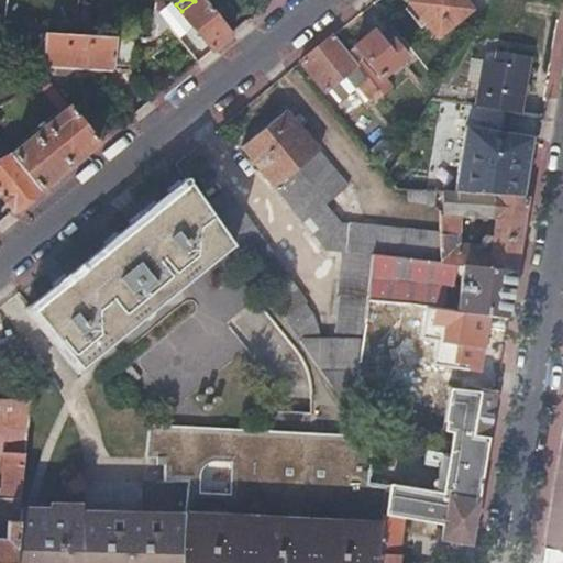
[(212,48),(232,32),(206,0),(192,0),(195,1),(181,11),(212,48)]
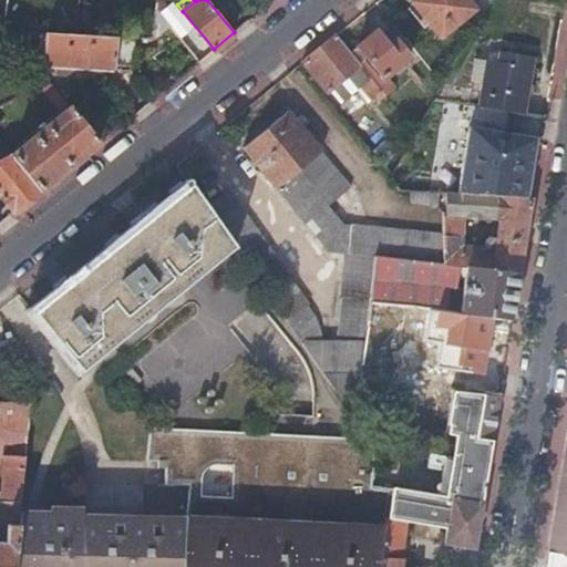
[(414,0),(413,1),(443,39),(480,9),(471,0),(414,0)]
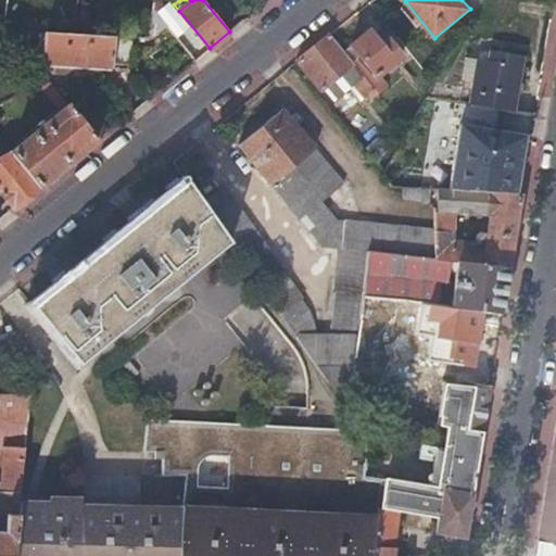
[(95,4),(80,2),(77,30),(91,32),(95,4)]
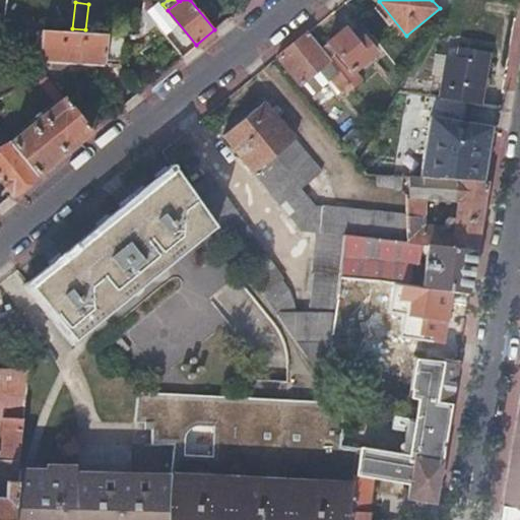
[(345,26),(321,47),(332,60),(339,69),(354,87),(361,82),(351,72),(376,52),(364,37),(358,42),(345,26)]
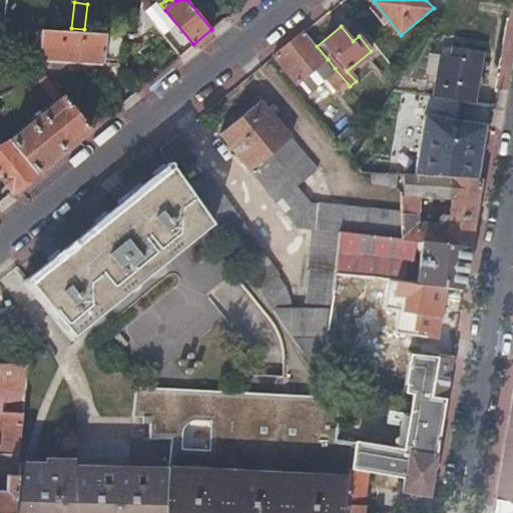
[(18,39),(23,29),(9,28),(18,39)]
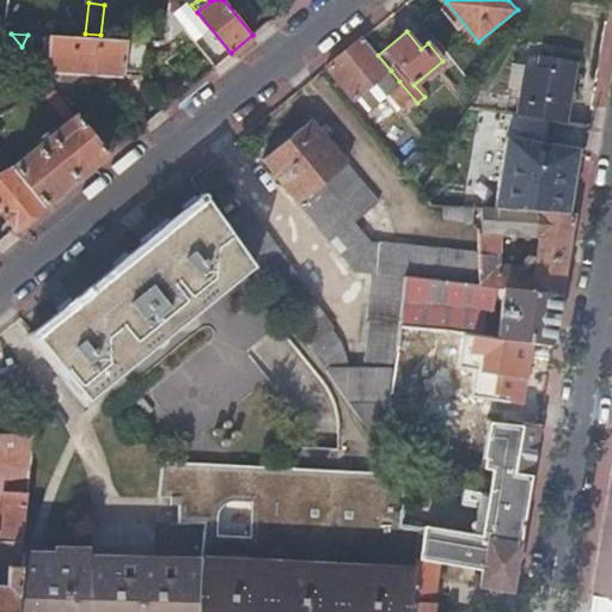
[(124,73),(128,41),(84,38),(50,36),(49,67),(124,73)]
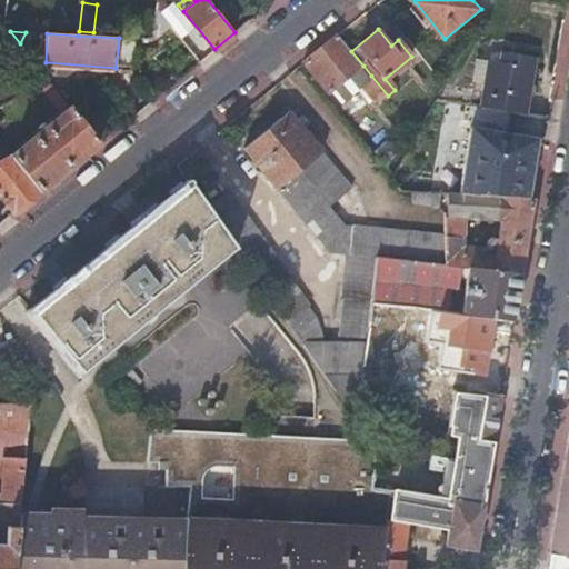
[(351,51),(338,35),(322,47),(305,62),(328,92),(363,66),(351,51)]
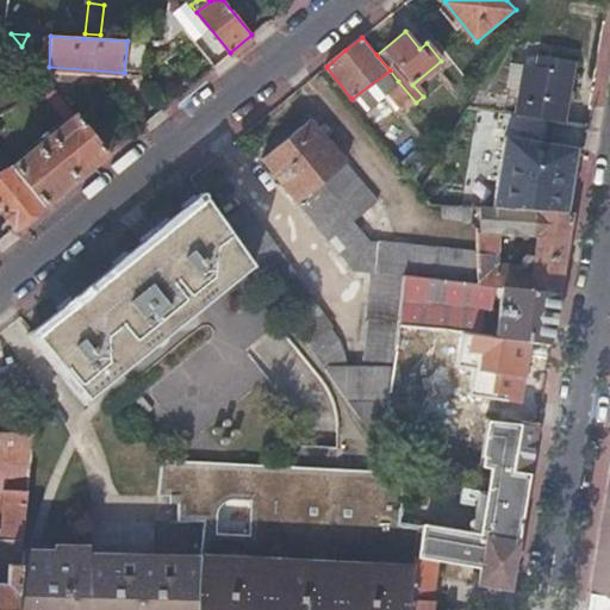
[(548,119),(564,122),(573,62),(540,57),(537,67),(526,64),(517,114),(548,119)]
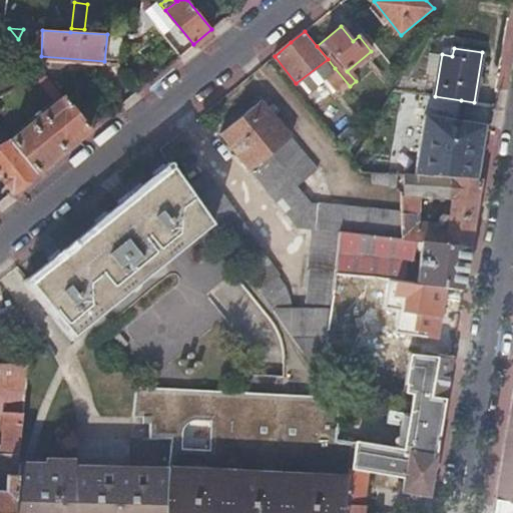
[(344,91),(350,86),(335,68),(325,77),(335,90),(340,87),(344,91)]
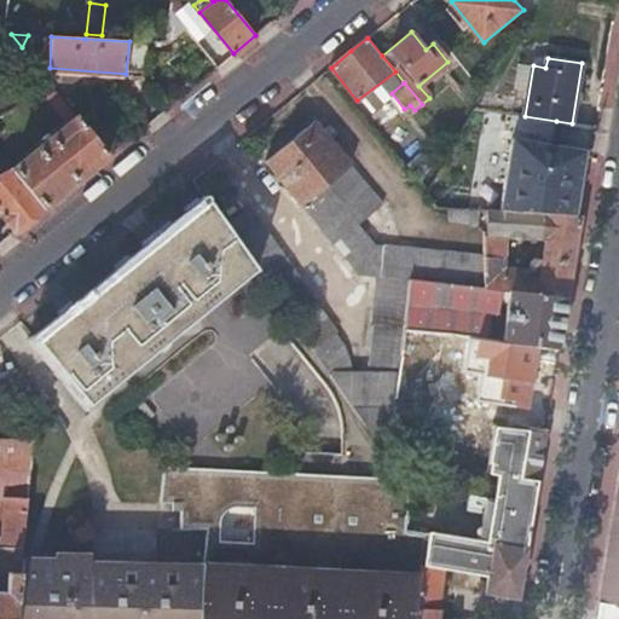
[(67,128),(79,119),(55,88),(44,98),(67,128)]
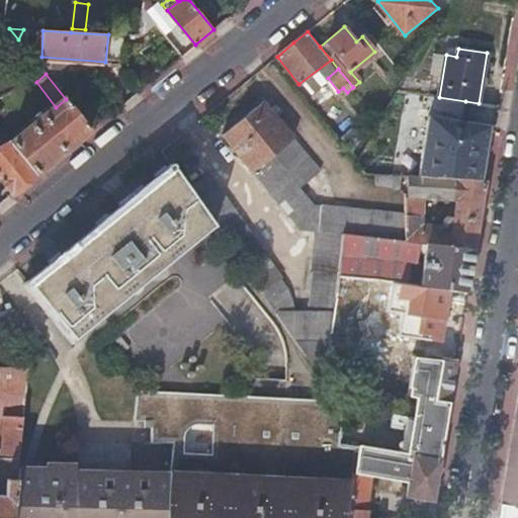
[(465,101),(439,97),(432,96),(430,109),(451,112),(461,120),(462,120),(465,101)]
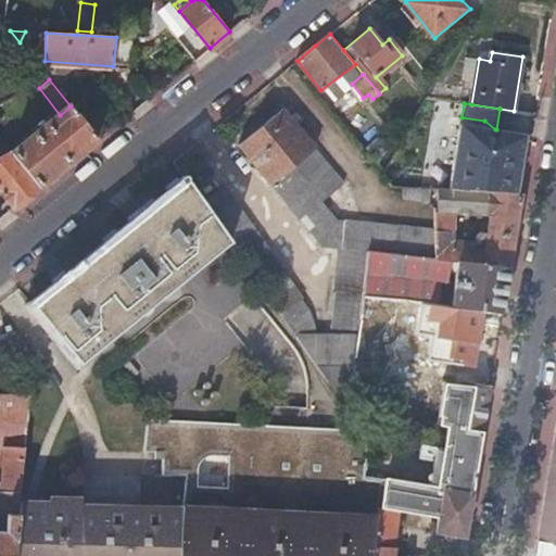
[(67,165),(98,140),(71,106),(60,115),(12,153),(38,188),(67,165)]
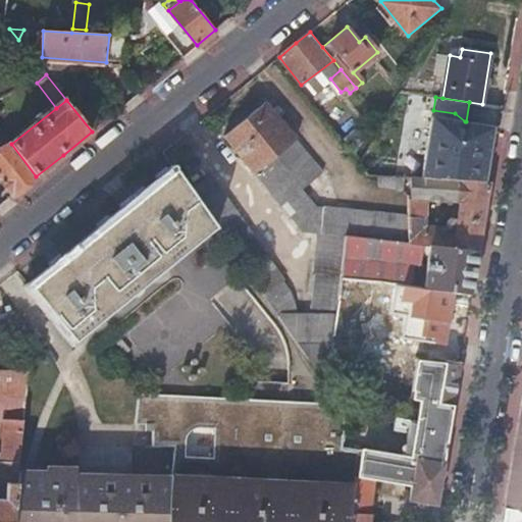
[(430,103),(405,101),(399,169),(423,172),(430,103)]
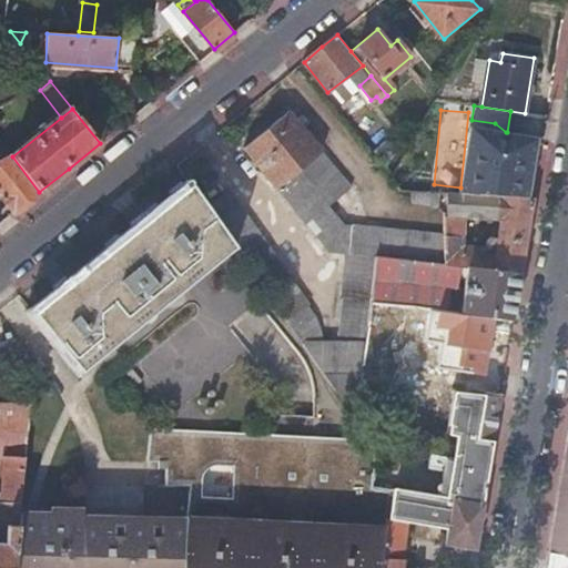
[(376,259),(445,265),(445,237),(346,224),(332,206),(352,188),(287,112),(246,150),(332,252),(347,254),(343,300),(344,301),(340,340),(324,342),(312,316),(306,307),(308,305),(230,190),(206,205),(235,249),(343,404),(358,404),(371,304),(376,259)]
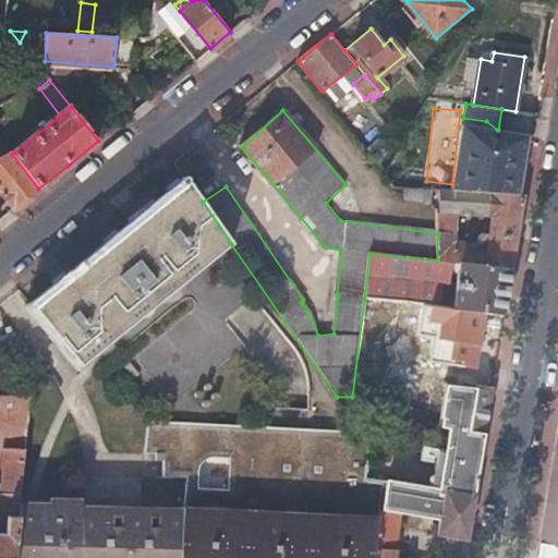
[(484,134),(482,129),(462,125),(452,192),(513,196),(522,140),(484,134)]
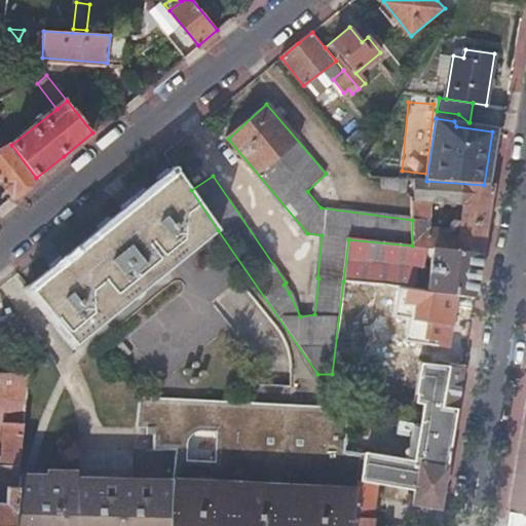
[(484,185),(488,185),(497,127),(454,121),(456,126),(492,132),(484,185)]
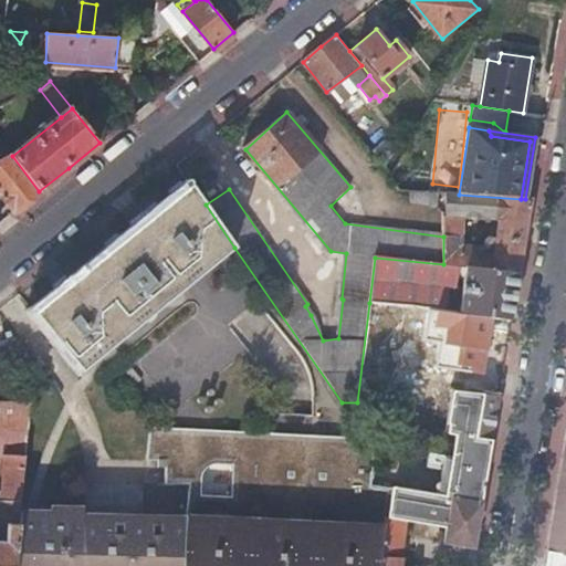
[(19,208),(39,191),(12,156),(0,138),(0,159),(2,163),(0,164),(0,195),(14,212),(19,208)]
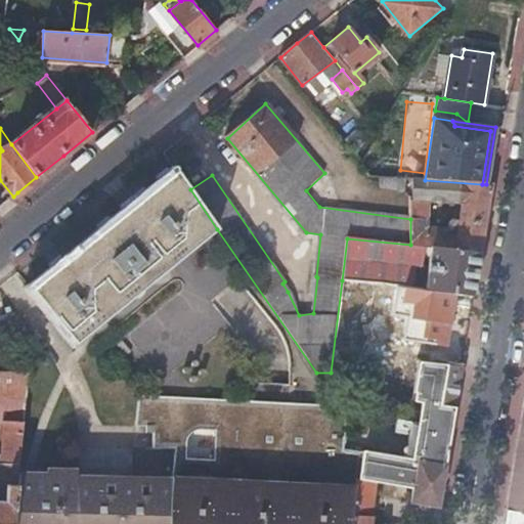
[(217,229),(190,189),(177,170),(30,290),(75,344),(217,229)]
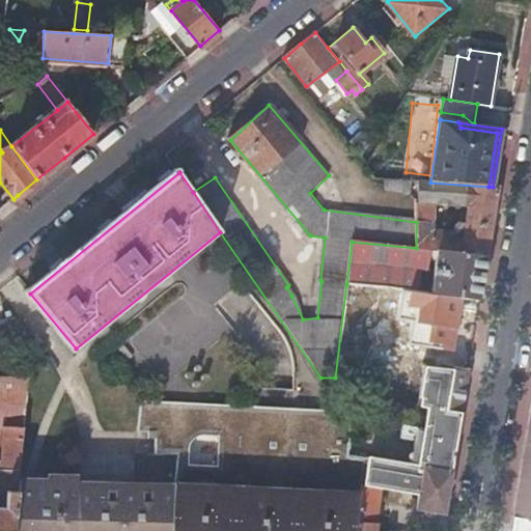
[(409,195),(409,182),(383,179),(383,188),(409,195)]
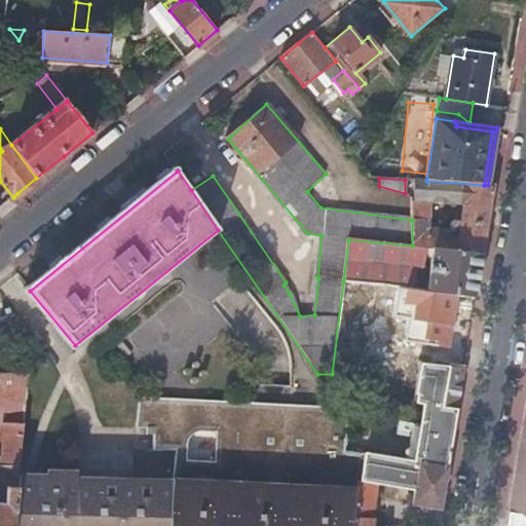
[(412,246),(427,248),(433,249),(481,254),(486,224),(493,185),(488,185),(484,185),(426,181),(415,180),(415,200),(412,200),(412,220),(412,246)]
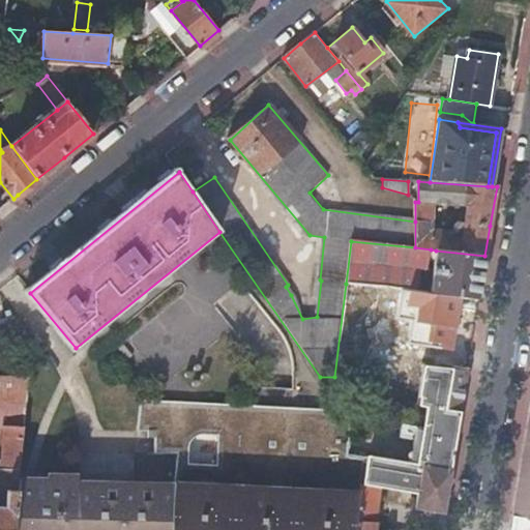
[(429,270),(431,249),(415,247),(351,241),(346,284),(369,286),(371,264),(429,270)]
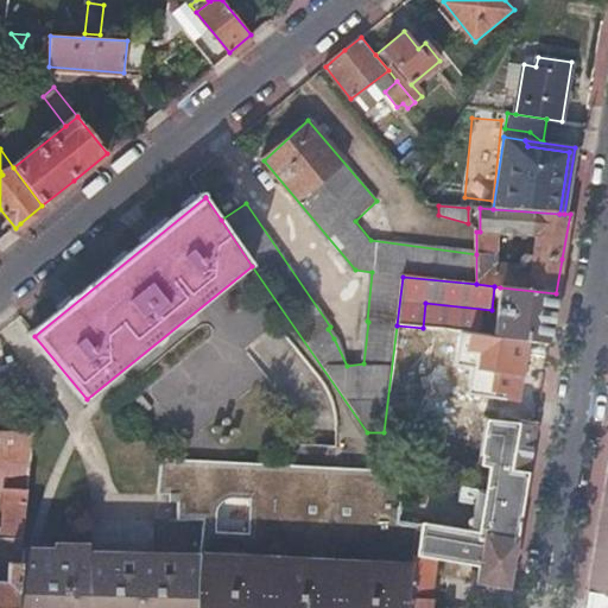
[(552,320),(556,293),(500,287),(494,334),(549,339),(552,320)]
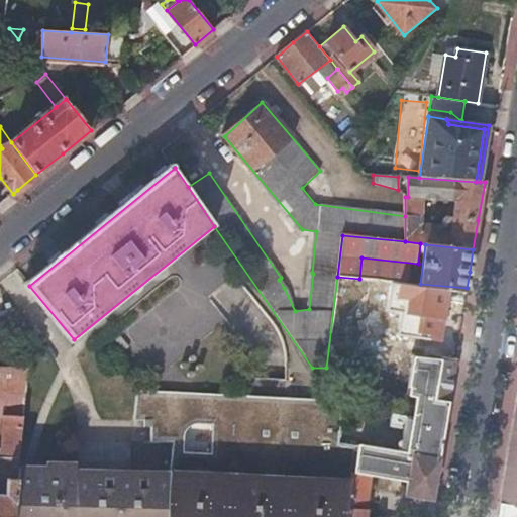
[(438,457),(454,358),(428,355),(412,353),(407,386),(409,387),(408,394),(414,395),(410,417),(408,432),(404,453),(397,452),(393,452),(391,481),(406,483),(404,497),(410,499),(413,504),(419,505),(423,501),(430,502),(431,499),(433,486),(438,457)]
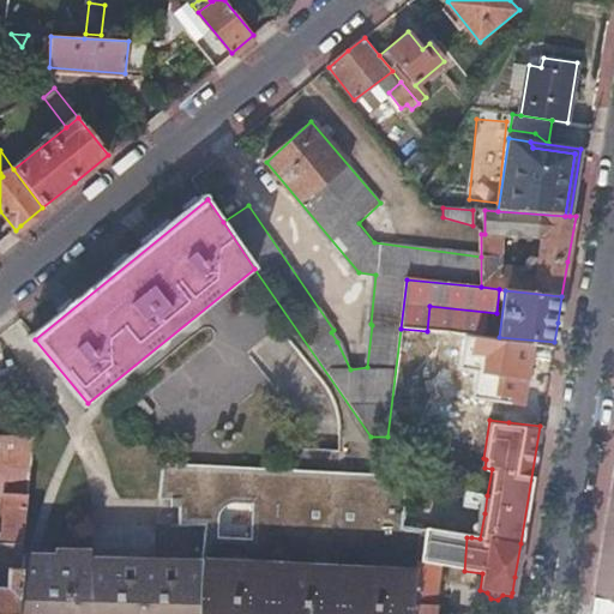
[(0,613),(13,613),(20,559),(26,494),(32,437),(0,434),(0,463),(7,464),(5,493),(1,542),(0,541),(0,613)]
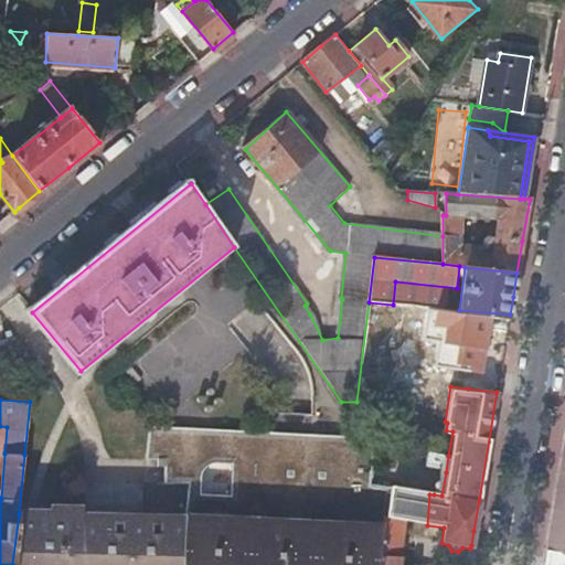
[(371,480),(375,438),(347,436),(345,430),(338,430),(316,429),(316,434),(235,430),(148,426),(145,461),(164,461),(162,484),(185,486),(183,521),(179,564),(379,564),(381,556),(385,523),(390,487),(380,486),(370,484),(371,480)]
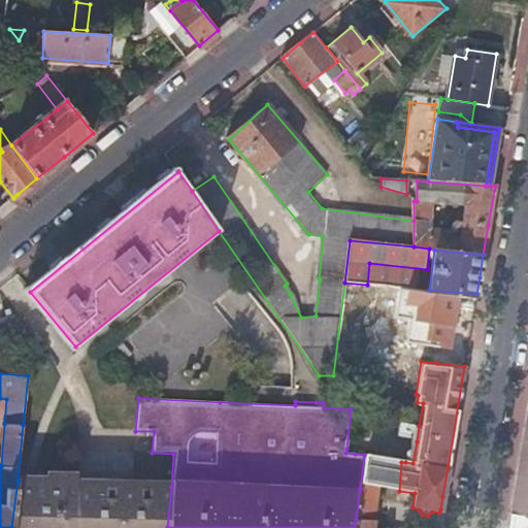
[(410,433),(411,425),(403,424),(402,431),(410,433)]
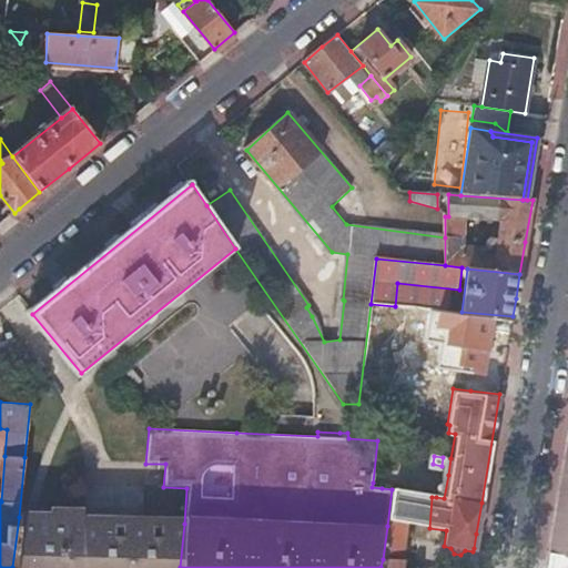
[(448,475),(450,458),(443,457),(442,466),(440,474),(448,475)]
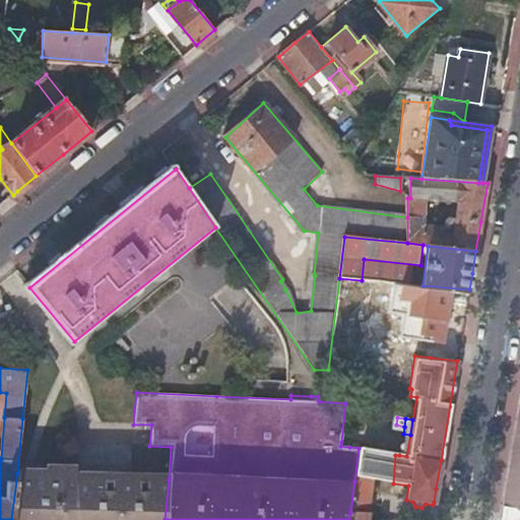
[(512,445),(509,462),(519,463),(519,420),(516,419),(512,445)]
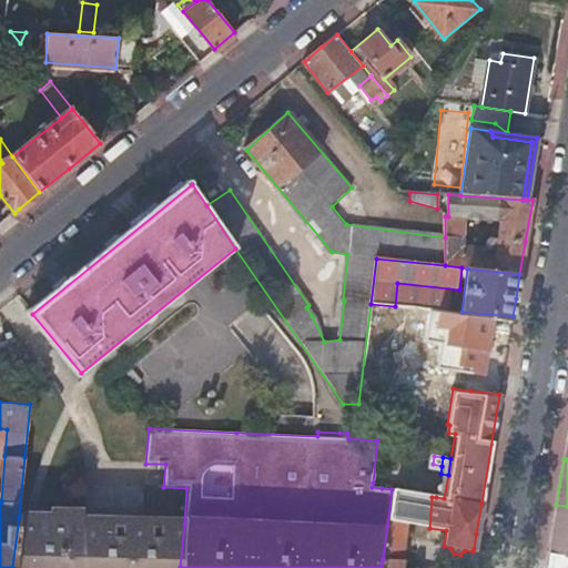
[(444,498),(448,475),(440,474),(436,497),(444,498)]
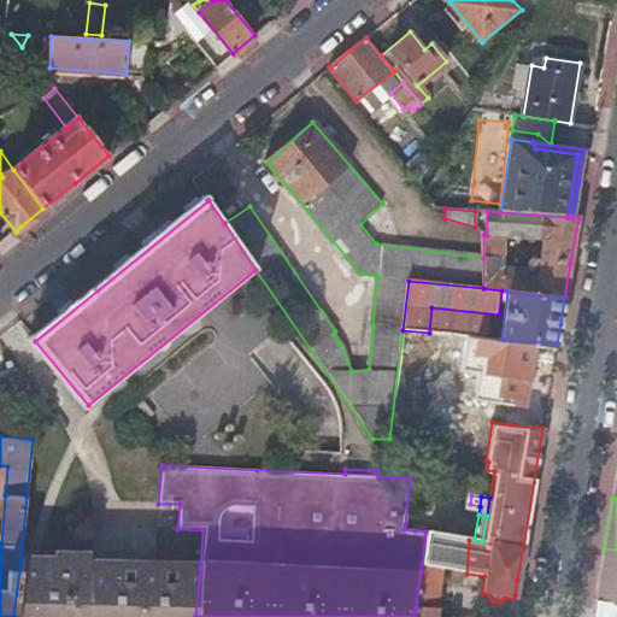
[(444,570),(466,574),(469,540),(425,532),(421,571),(416,607),(439,610),(442,575),(444,570)]
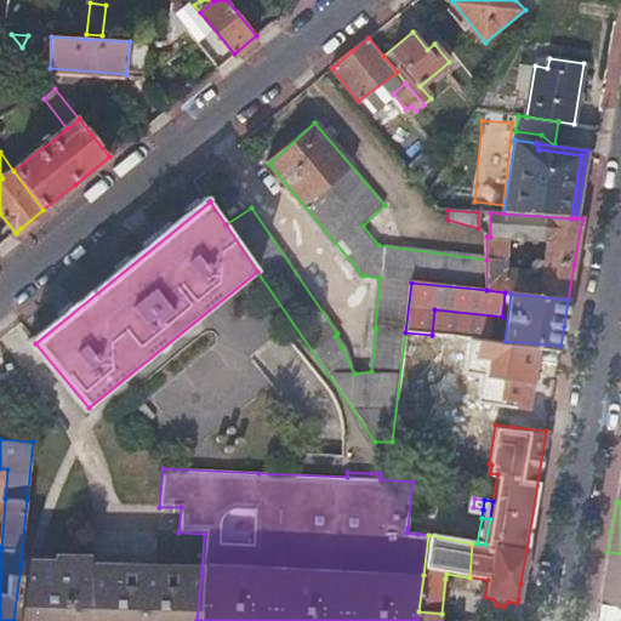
[(596,620),(620,620),(620,553),(608,552),(597,613),(597,616),(596,620)]
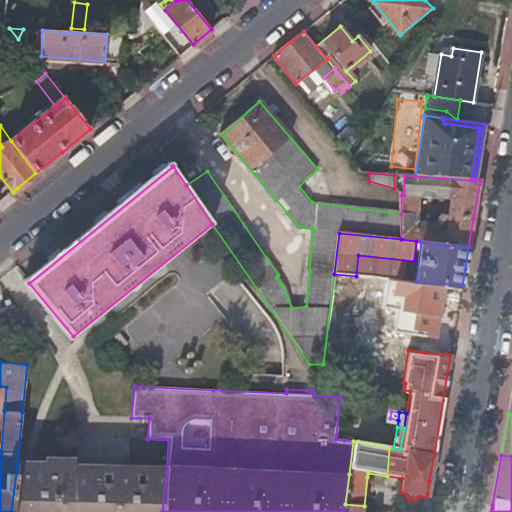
[(17,466),(11,511),(162,511),(166,472),(17,466)]
